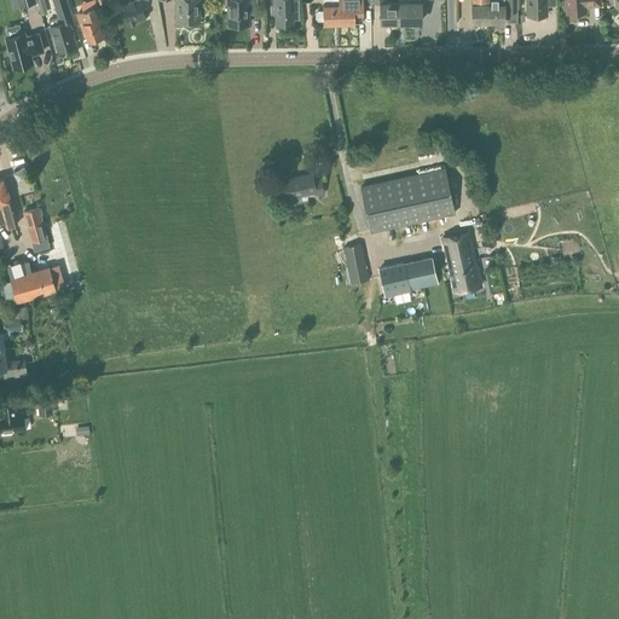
[(45,0),(38,0),(41,13),(48,11),(45,0)]
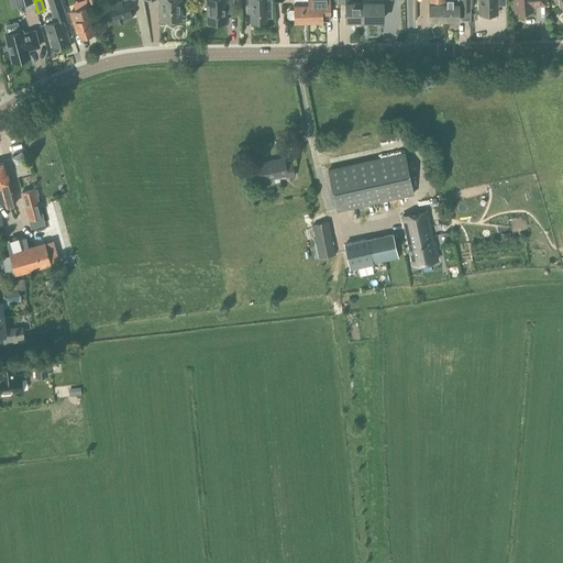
[(66,41),(68,41),(59,13),(64,12),(66,18),(61,0),(47,0),(54,21),(45,23),(52,45),(59,43),(62,44),(66,43),(66,41)]
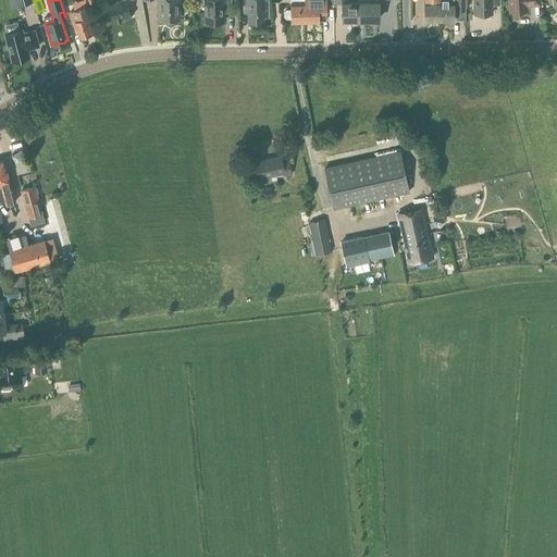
[(110,4),(115,23),(118,22),(118,23),(122,22),(121,21),(131,17),(126,0),(110,4)]
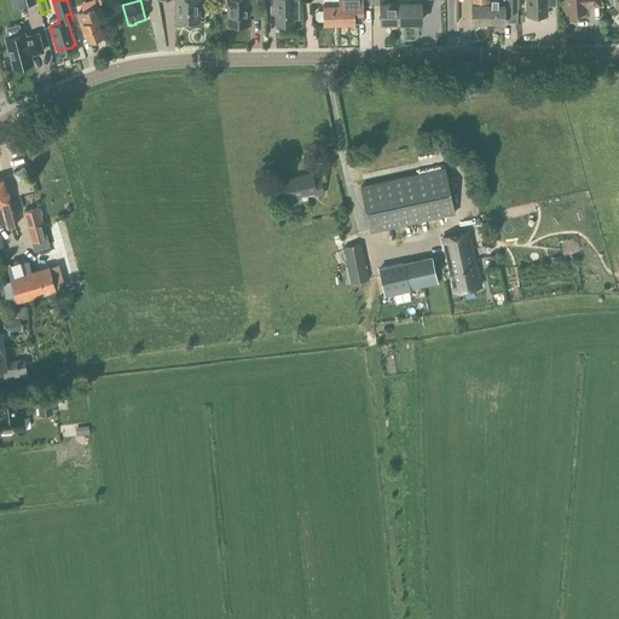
[(175,0),(177,22),(195,22),(196,10),(198,10),(198,0),(175,0)]
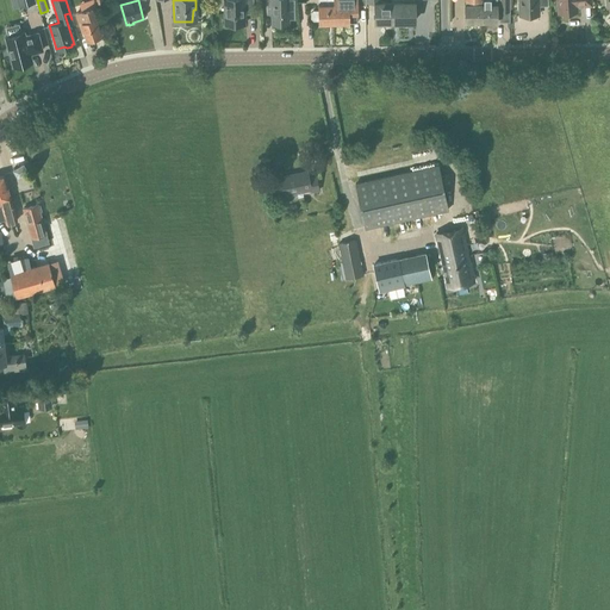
[(244,13),(253,14),(254,14),(253,0),(223,0),(224,6),(226,6),(225,14),(224,13),(224,25),(244,24),(244,13)]
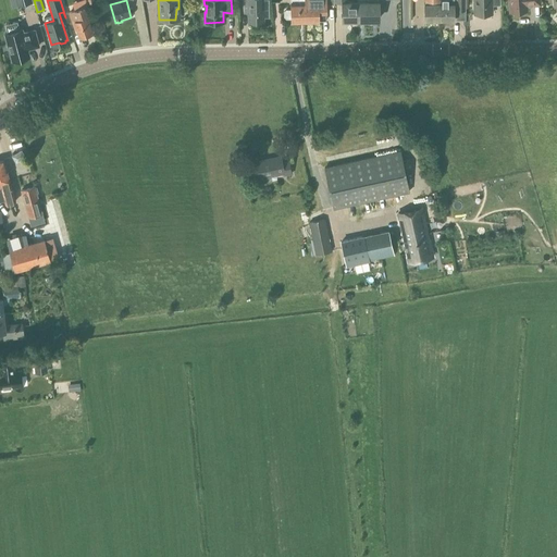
[(245,0),(246,9),(248,9),(248,13),(249,22),(256,22),(256,23),(257,24),(260,24),(262,23),(262,22),(265,22),(265,17),(270,17),(269,0),(245,0)]
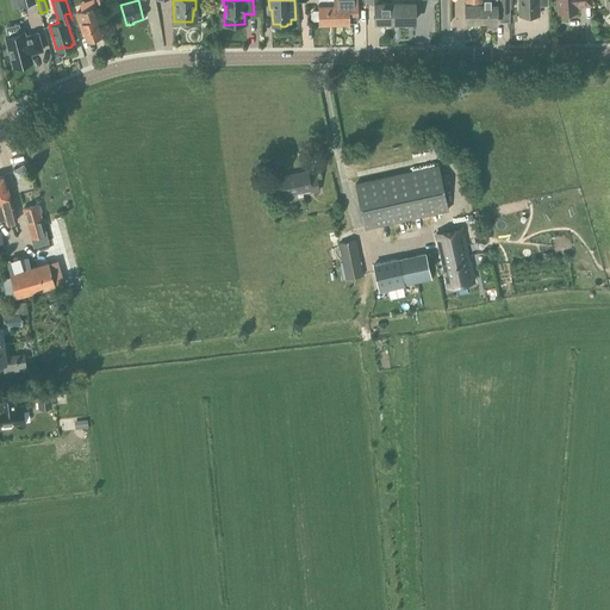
[(325,0),(327,5),(319,5),(319,11),(313,11),(312,13),(312,18),(315,20),(319,20),(319,23),(334,23),(332,0),(325,0)]
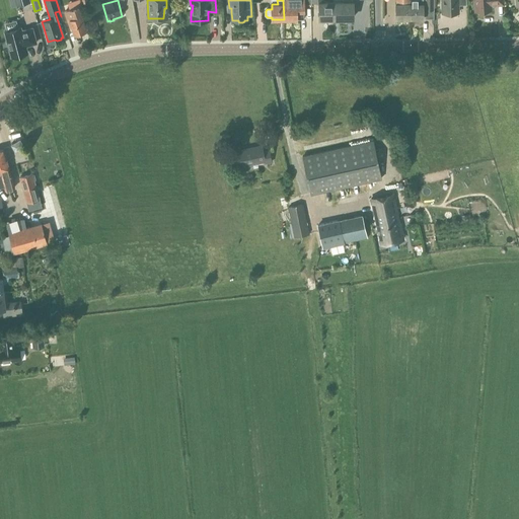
[(299,19),(299,11),(304,11),(304,4),(311,4),(311,1),(310,0),(283,0),(284,19),(299,19)]
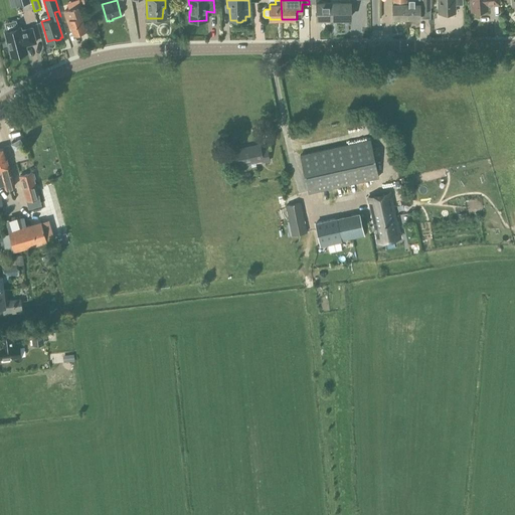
[(308,0),(309,0),(316,0),(317,18),(331,18),(331,2),(322,2),(321,0),(308,0)]
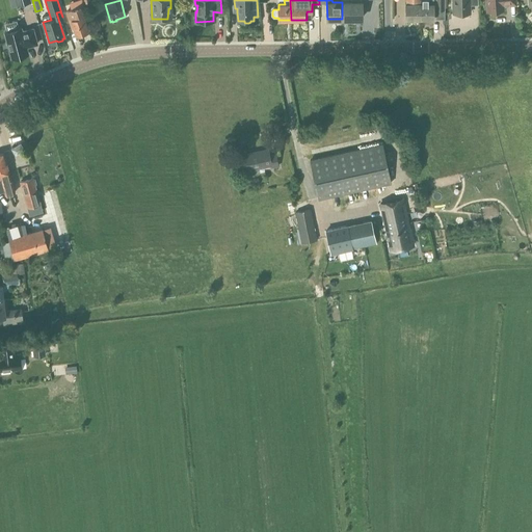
[(342,2),(342,19),(362,19),(361,0),(351,0),(352,2),(342,2)]
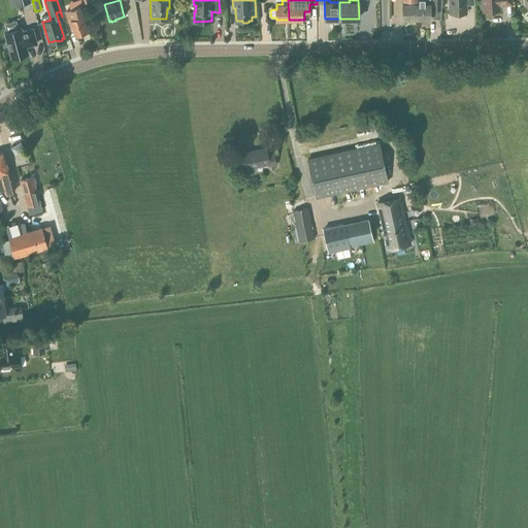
[(404,0),(404,4),(402,4),(402,19),(419,19),(419,0),(404,0)]
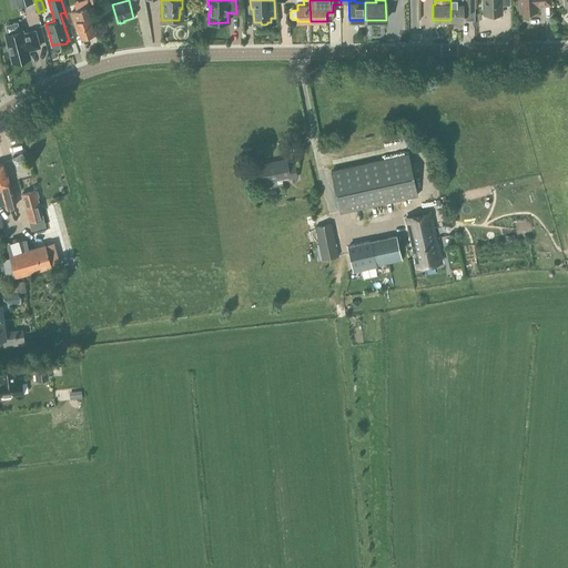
[(463,0),(450,0),(450,20),(455,20),(455,21),(456,23),(462,23),(464,21),(463,20),(464,20),(464,4),(463,0)]
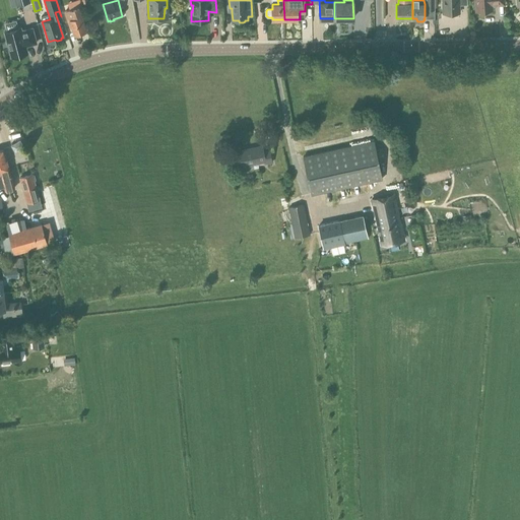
[(426,0),(427,10),(436,10),(436,0),(426,0)]
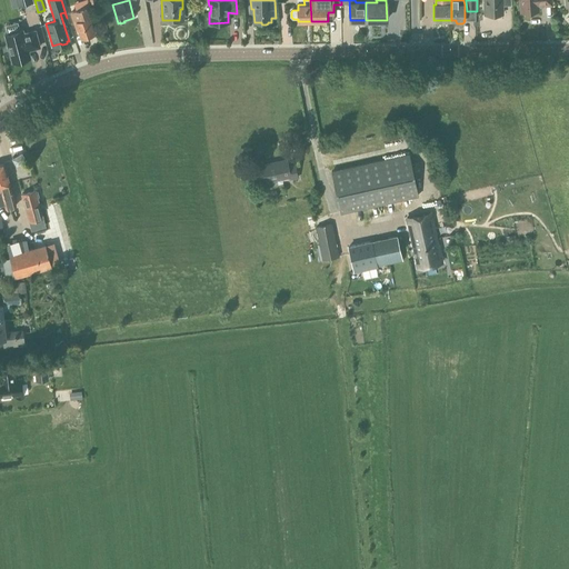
[(485,0),(486,15),(503,15),(502,0),(485,0)]
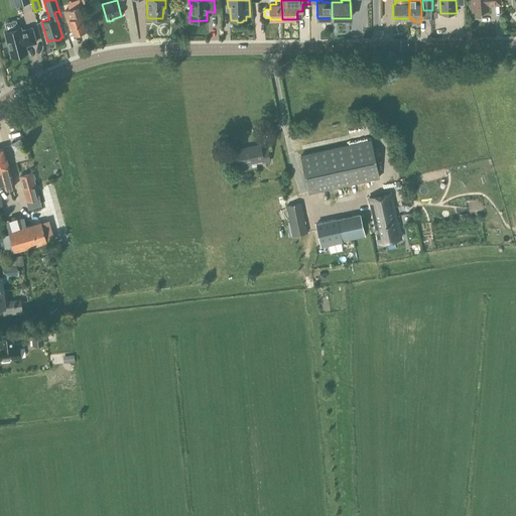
[(489,6),(501,5),(500,0),(472,0),(473,11),(489,10),(489,6)]
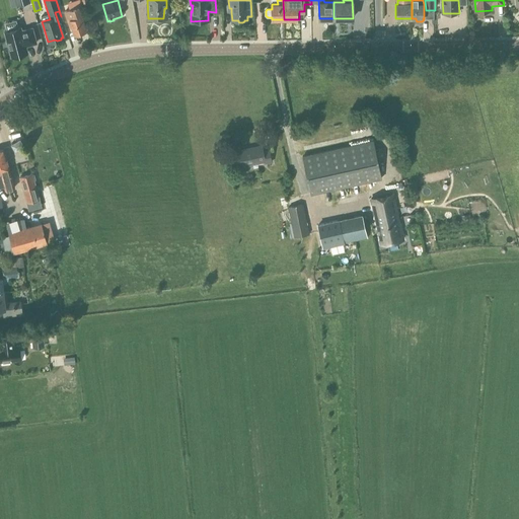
[(71,27),(74,34),(87,29),(78,7),(64,12),(70,27),(71,27)]
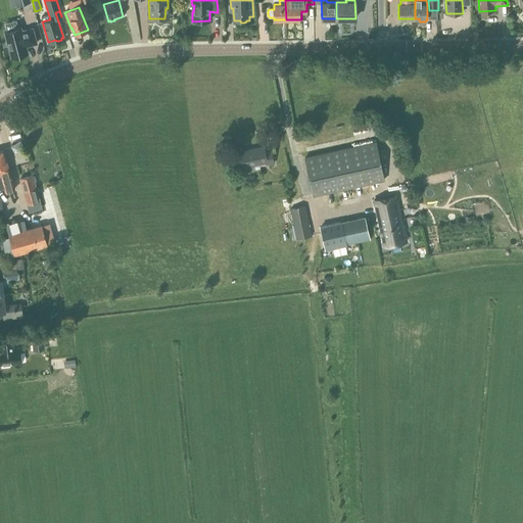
[(7,31),(4,32),(11,57),(13,57),(14,58),(15,59),(20,57),(21,56),(20,55),(28,53),(26,46),(37,43),(33,29),(21,31),(20,28),(18,28),(16,20),(5,24),(7,31)]
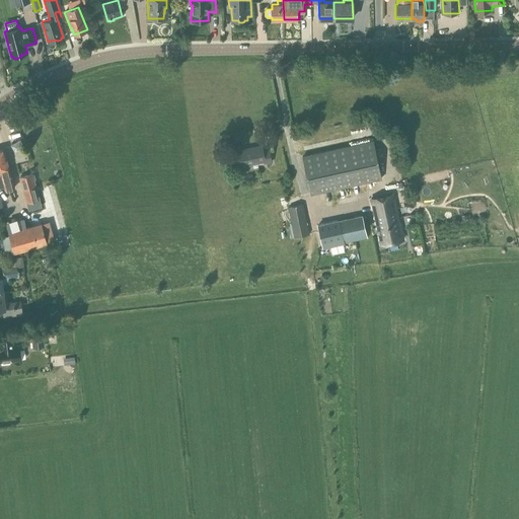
[(20,141),(13,145),(16,150),(23,146),(20,141)]
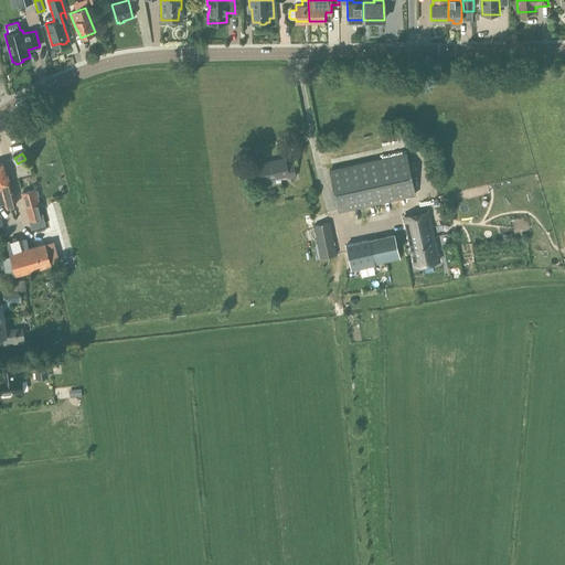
[(407,153),(330,170),(340,212),(416,194),(407,153)]
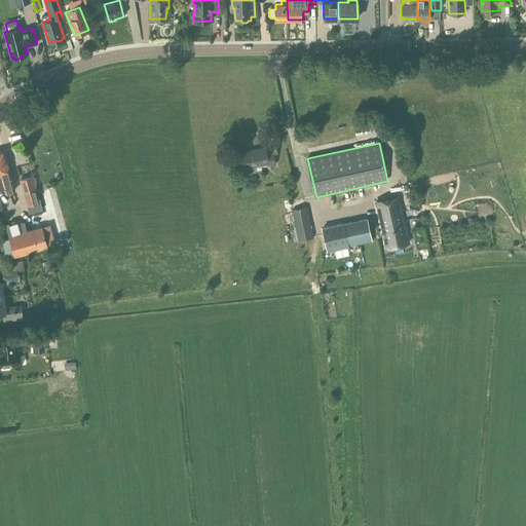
[(239,153),(243,168),(268,163),(269,165),(275,164),(273,151),(267,152),(266,148),(239,153)]
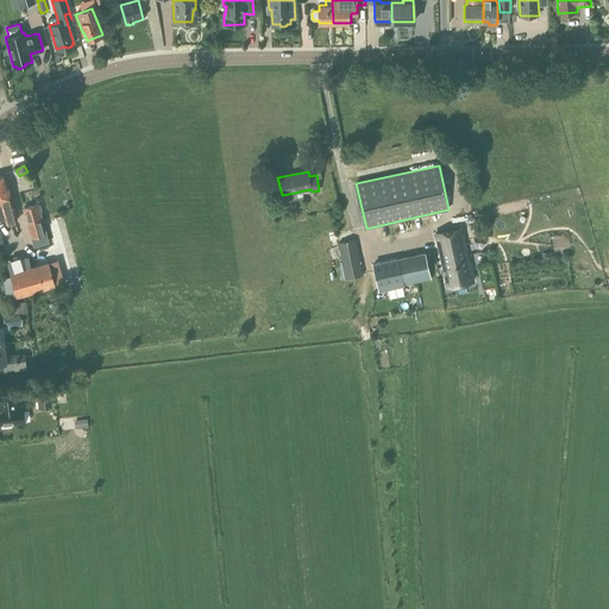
[(0,220),(5,219),(6,223),(18,220),(12,196),(6,175),(0,176),(0,220)]
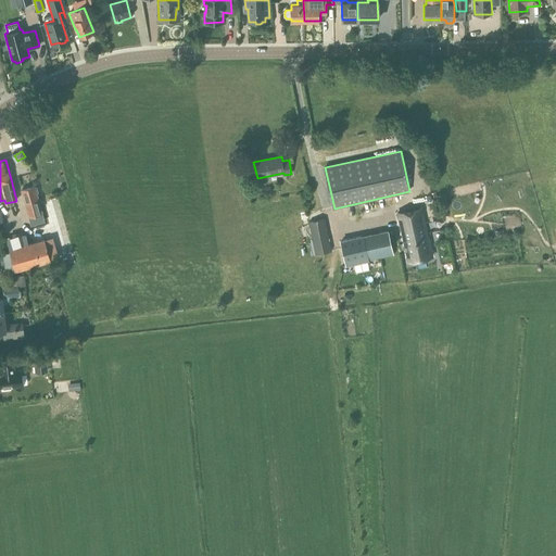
[(29,216),(42,213),(37,194),(39,193),(38,188),(36,188),(36,187),(23,190),(29,216)]
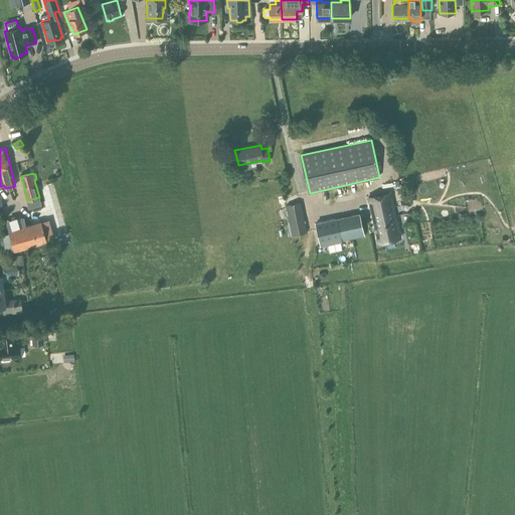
[(390,192),(368,197),(378,242),(400,237),(390,192)]
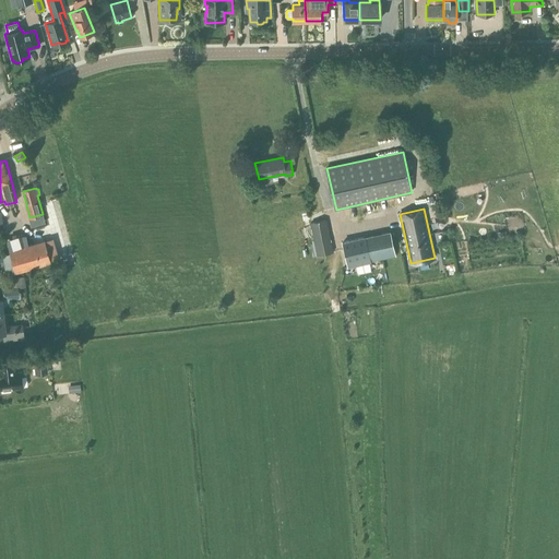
[(311,223),(318,254),(333,252),(326,219),(311,223)]
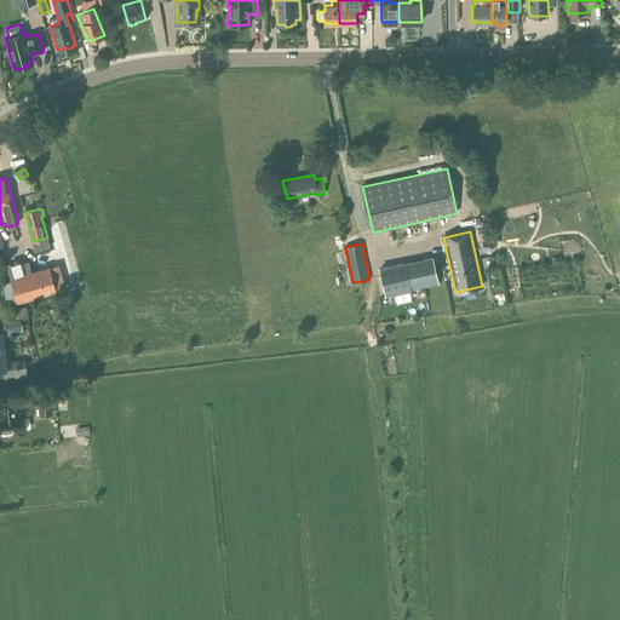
[(434,258),(379,269),(385,297),(402,292),(409,291),(411,291),(440,283),(434,258)]
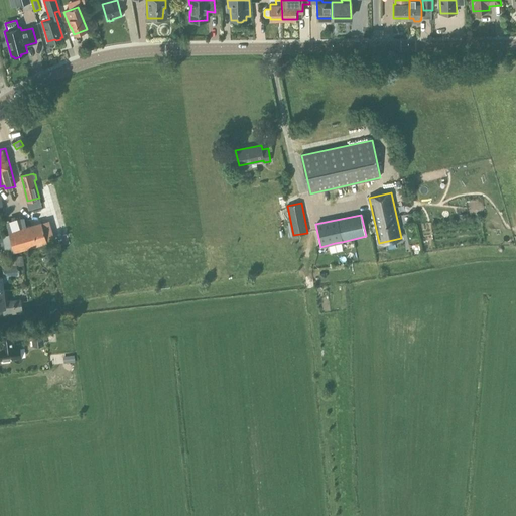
[(43,229),(42,223),(9,232),(11,239),(4,241),(7,254),(15,252),(45,244),(46,251),(52,250),(50,243),(47,243),(46,241),(50,240),(47,228),(43,229)]
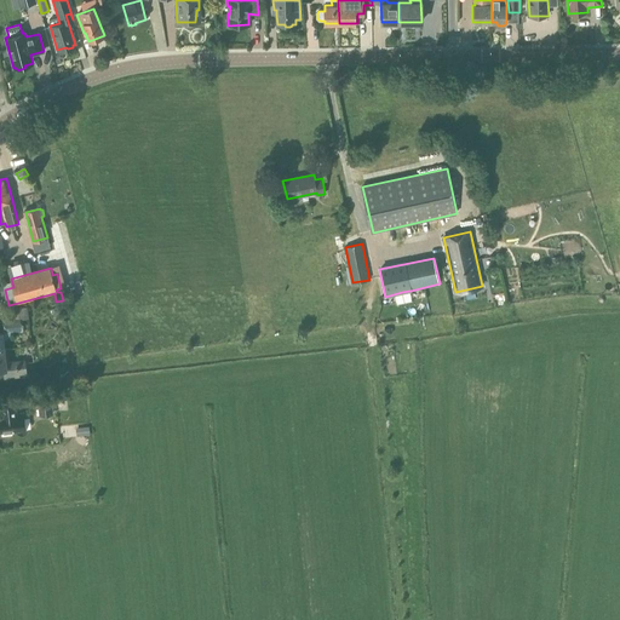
[(9,310),(10,321),(21,320),(19,309),(9,310)]
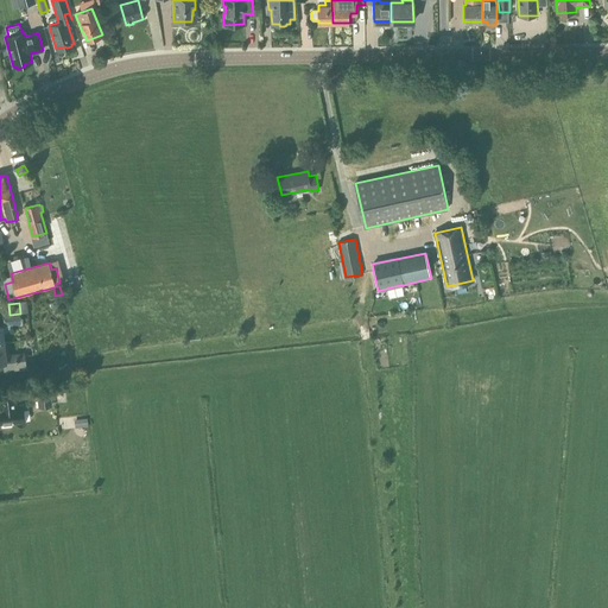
[(4,316),(5,325),(0,325),(0,343),(4,343),(2,334),(6,333),(8,331),(10,329),(11,327),(11,324),(21,323),(20,314),(10,315),(4,316)]
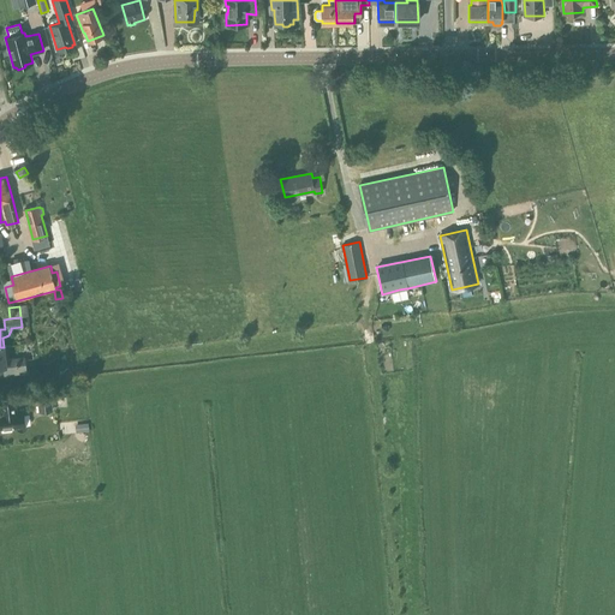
[(4,347),(0,347),(0,365),(4,365),(5,375),(27,372),(24,357),(6,359),(4,347)]
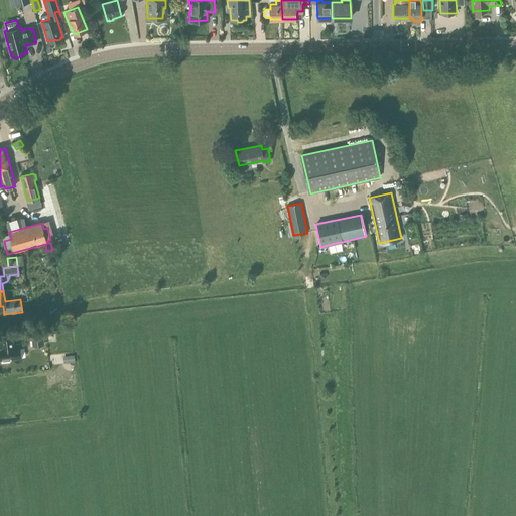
[(57,311),(53,316),(58,321),(62,316),(57,311)]
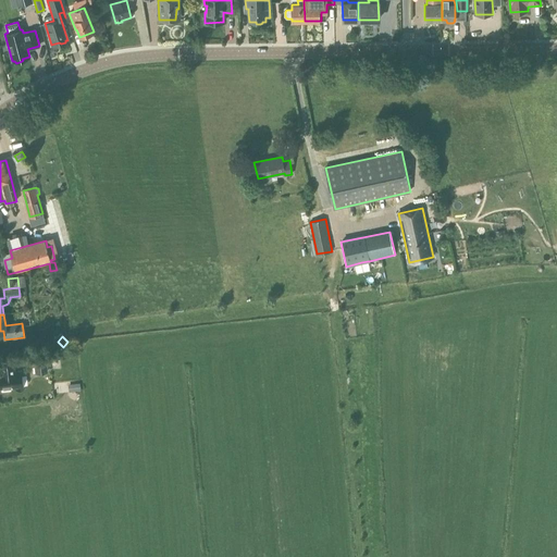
[(29,355),(31,367),(50,366),(49,353),(29,355)]
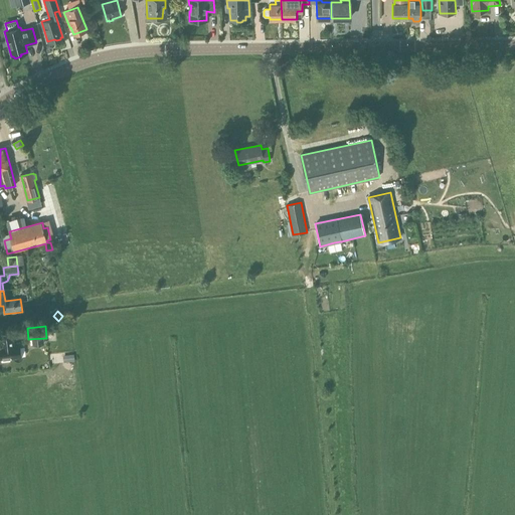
[(0,359),(21,357),(19,343),(14,344),(13,335),(1,337),(2,345),(0,345),(0,359)]
